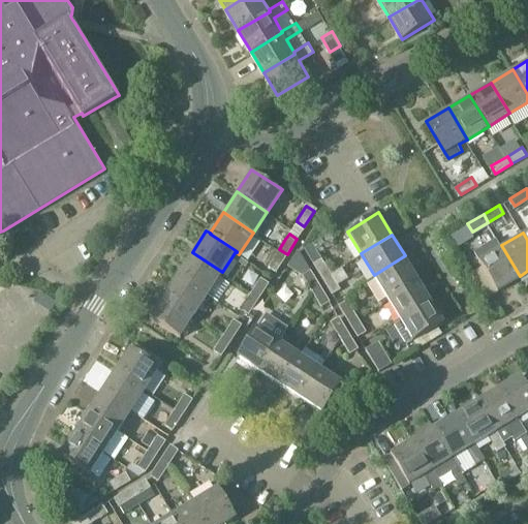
[(520,276),(501,245),(479,258),(498,289),(520,276)]
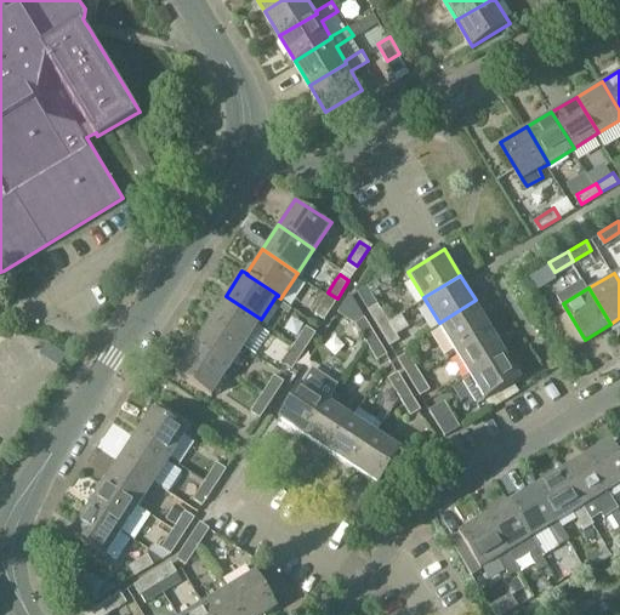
[(337,299),(328,292),(317,311),(326,317),(337,299)]
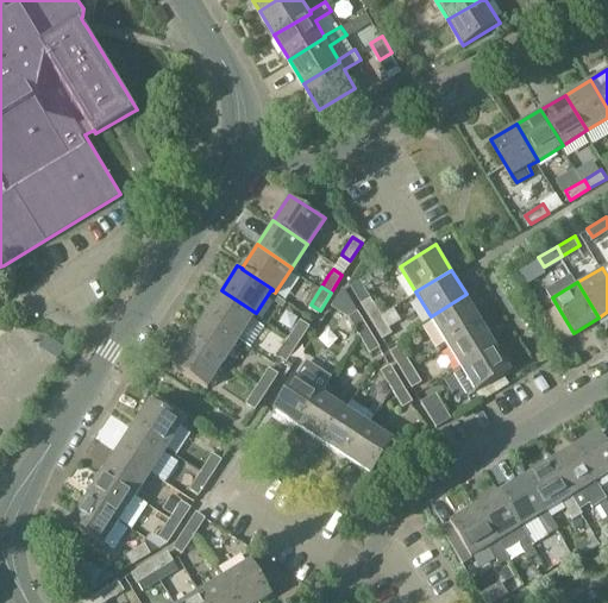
[(221,290),(205,314),(239,337),(256,313),(221,290)]
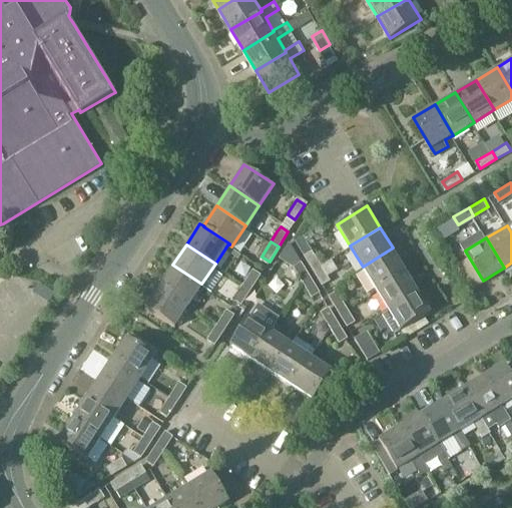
[(314,268),(322,263),(313,247),(305,251),(314,268)]
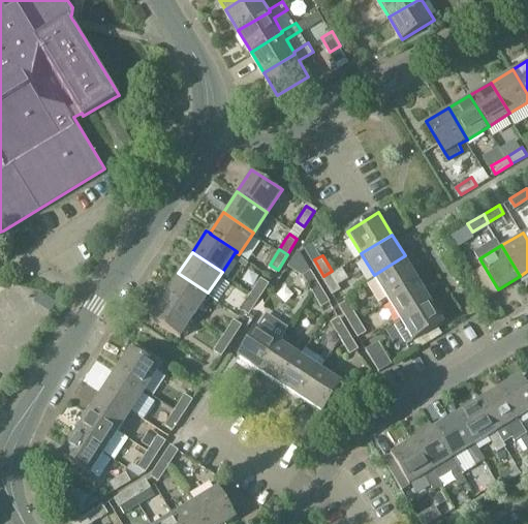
[(374,275),(386,296),(417,277),(405,255),(374,275)]
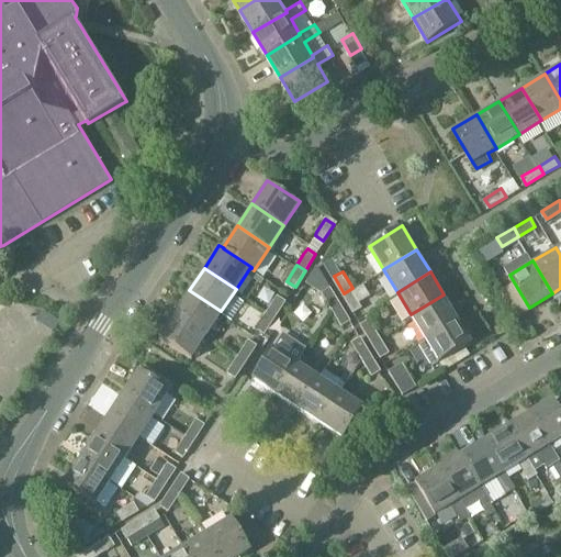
[(332,307),(340,301),(332,285),(323,290),(332,307)]
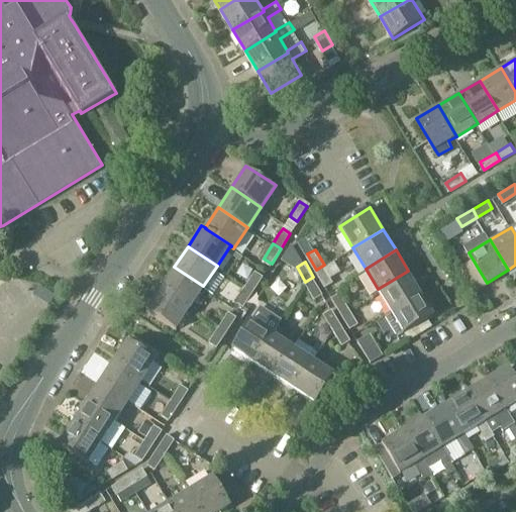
[(333,281),(324,265),(316,270),(325,285),(333,281)]
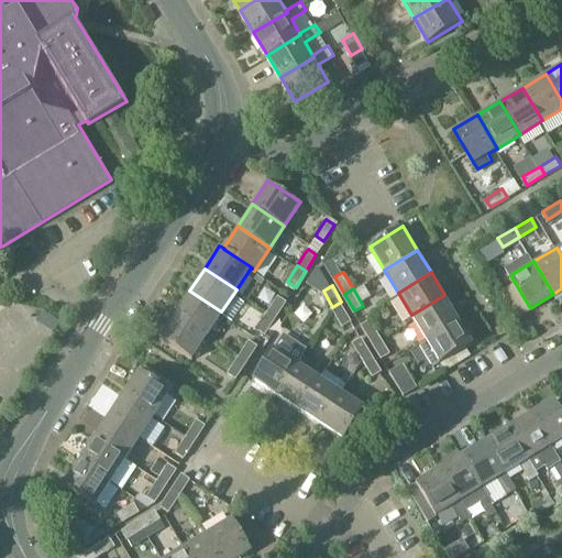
[(189,291),(175,313),(207,334),(221,312),(189,291)]
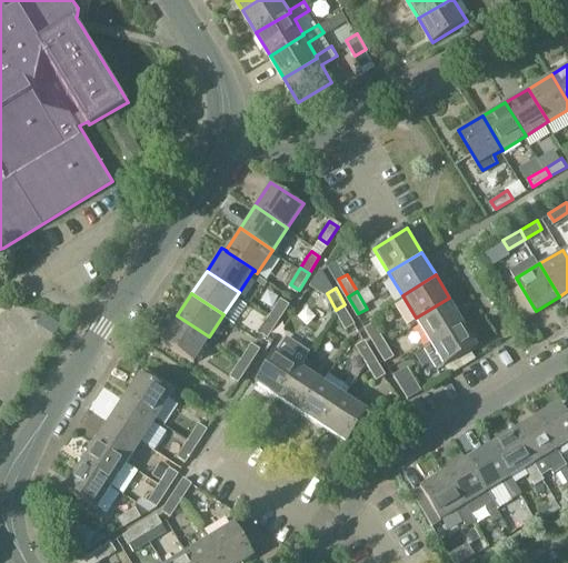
[(270,312),(279,318),(290,301),(281,295),(270,312)]
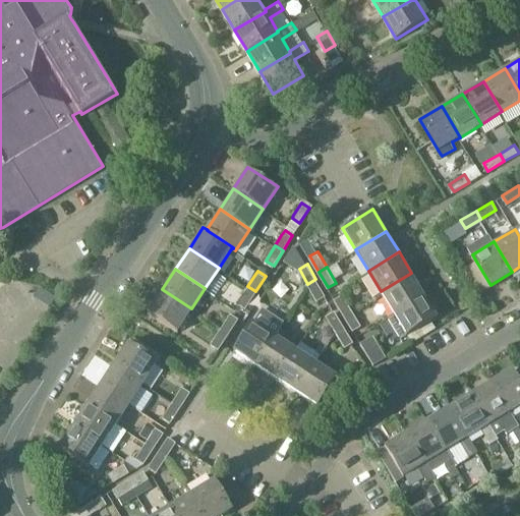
[(381,291),(394,312),(424,294),(411,273),(381,291)]
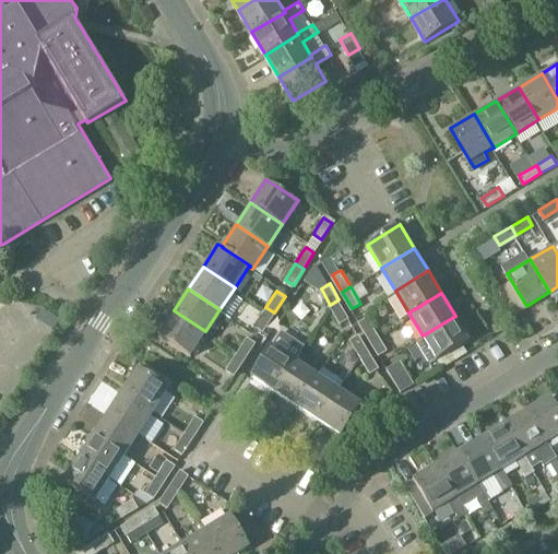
[(348,316),(339,299),(330,305),(340,321),(348,316)]
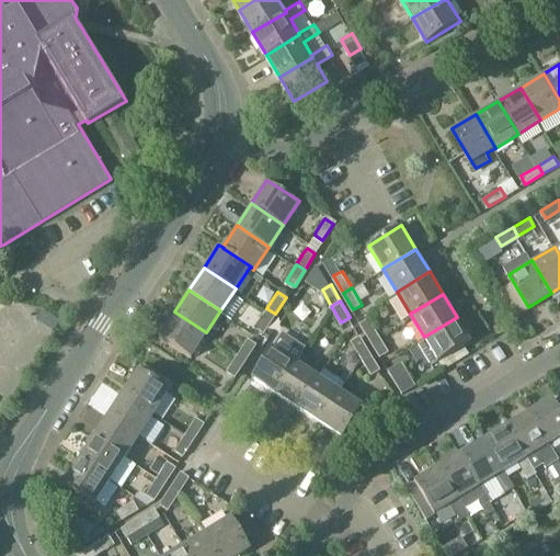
[(275,314),(266,308),(256,325),(264,330),(275,314)]
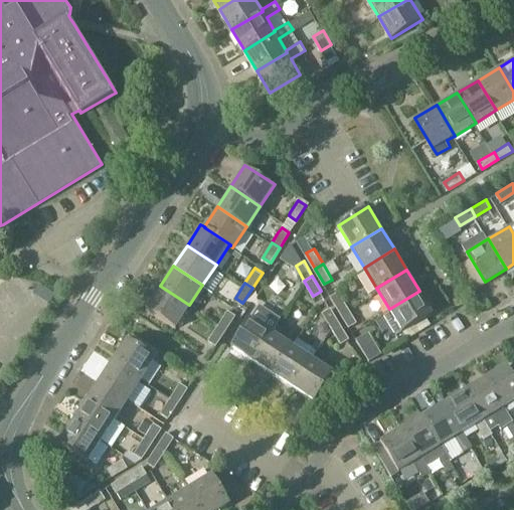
[(189,305),(160,286),(147,307),(175,326),(189,305)]
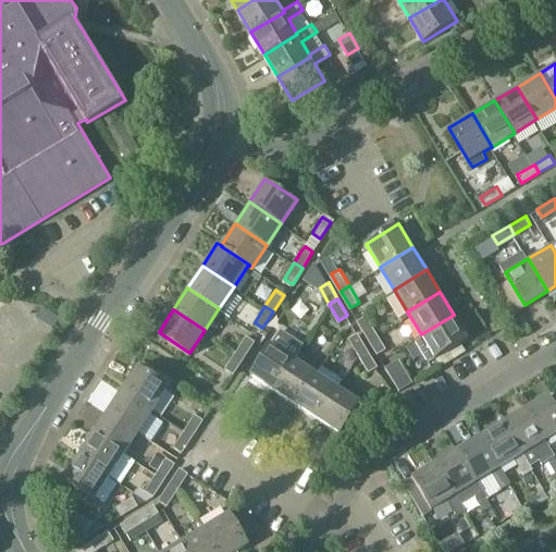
[(368,335),(377,330),(367,314),(358,319),(368,335)]
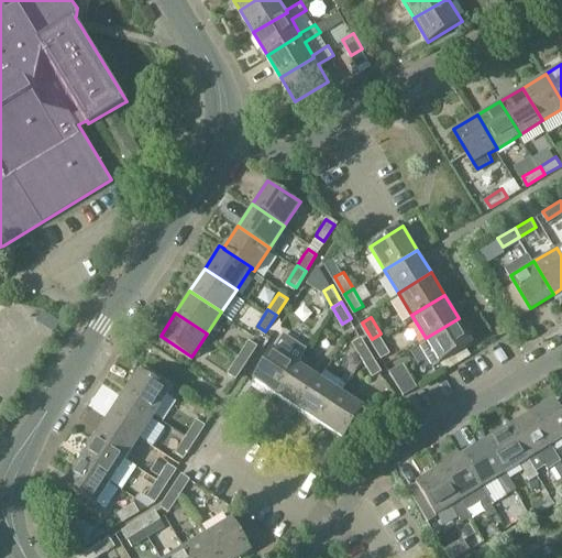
[(459,318),(426,338),(440,362),(473,341),(459,318)]
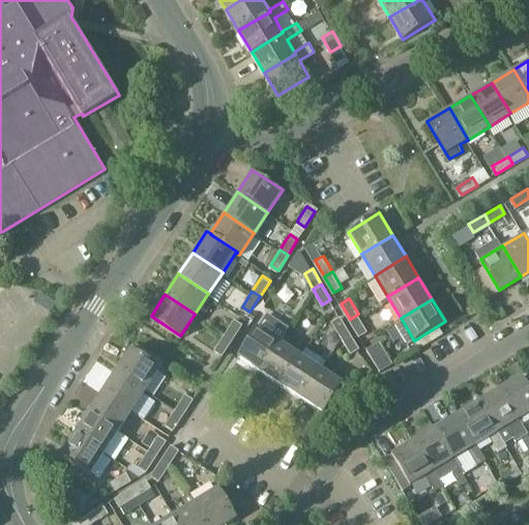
[(358,314),(350,319),(359,334),(368,330),(358,314)]
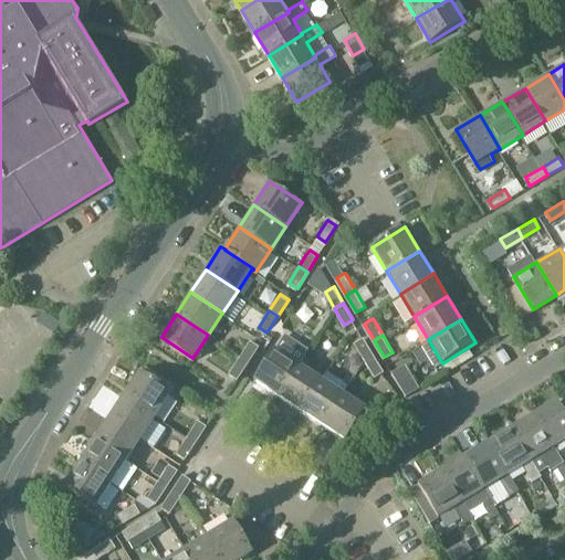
[(365,359),(374,354),(365,337),(355,342),(365,359)]
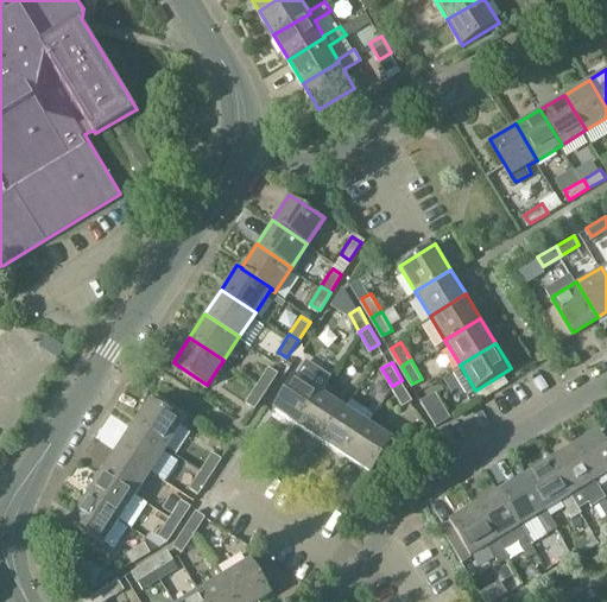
[(269,366),(258,382),(267,388),(278,372),(269,366)]
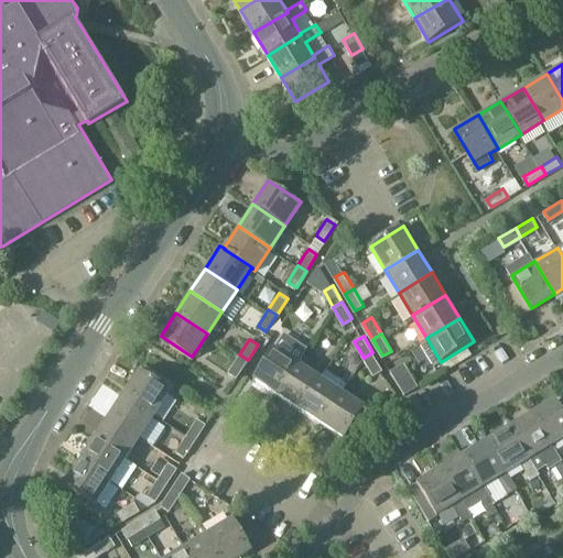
[(278,393),(299,361),(275,346),(255,378),(278,393)]
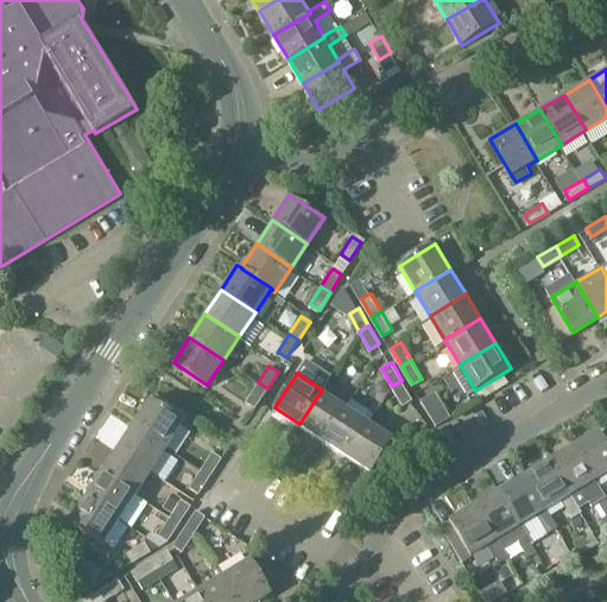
[(412,398),(402,380),(392,386),(403,404),(412,398)]
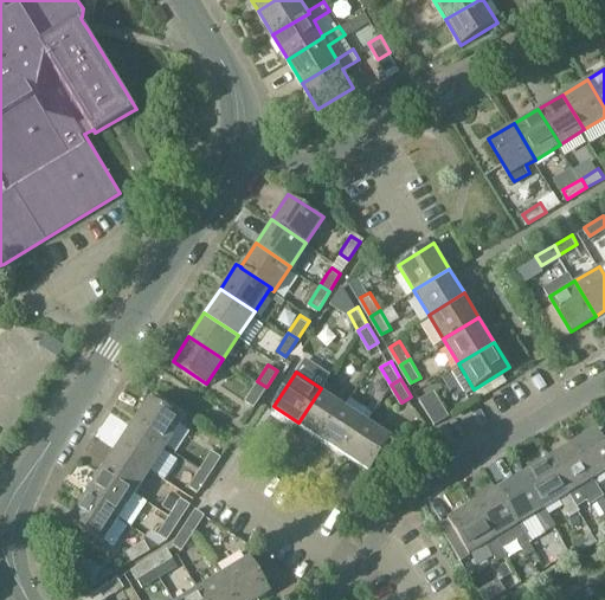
[(266,387),(257,381),(245,399),(255,405),(266,387)]
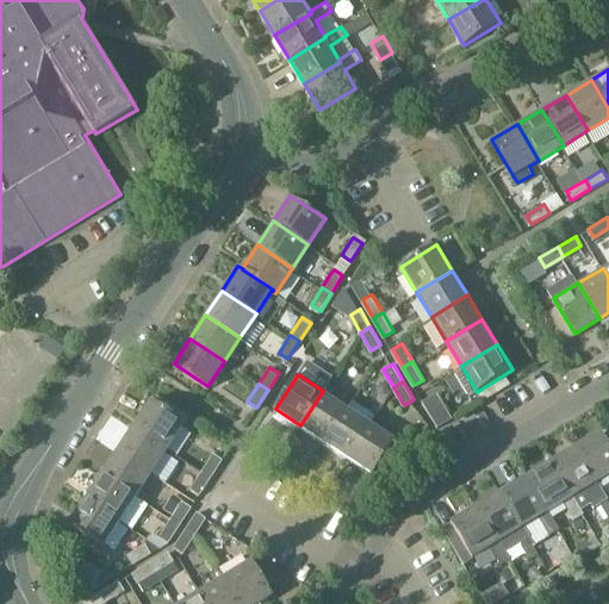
[(347,406),(323,391),(300,425),(324,441),(347,406)]
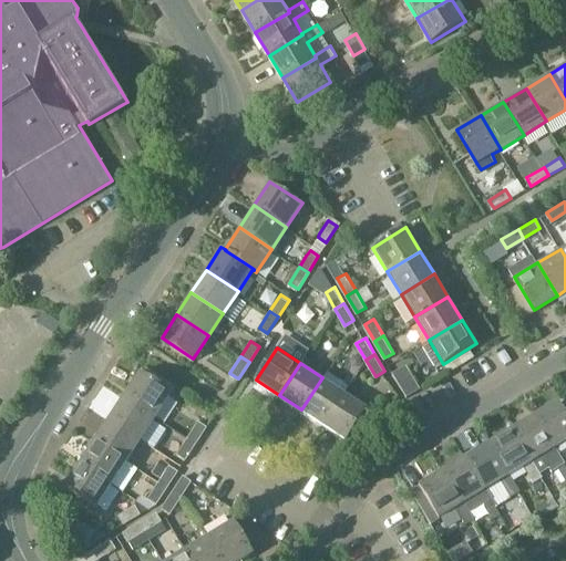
[(421,387),(407,364),(393,372),(408,395),(421,387)]
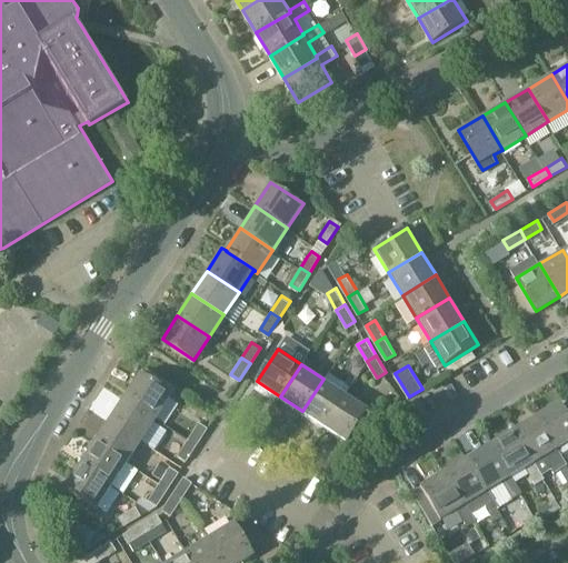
[(140,372),(125,395),(159,418),(175,394),(140,372)]
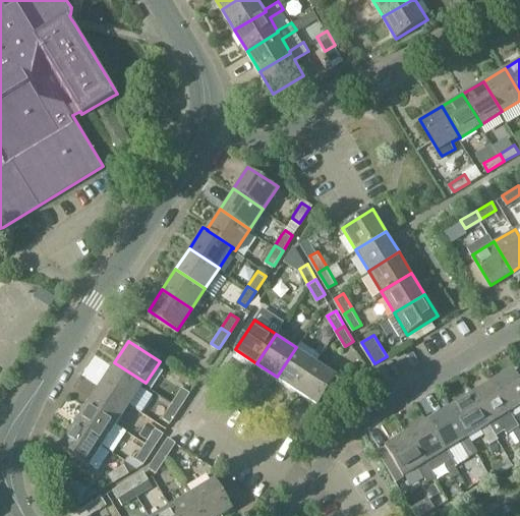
[(316,360),(296,347),(277,377),(297,390),(316,360)]
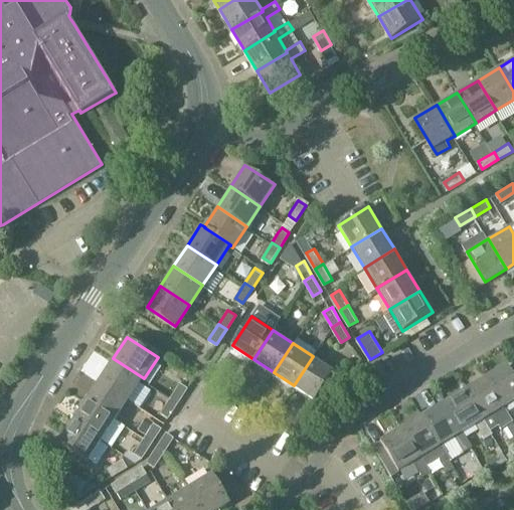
[(334,370),(313,356),(294,385),(315,399),(334,370)]
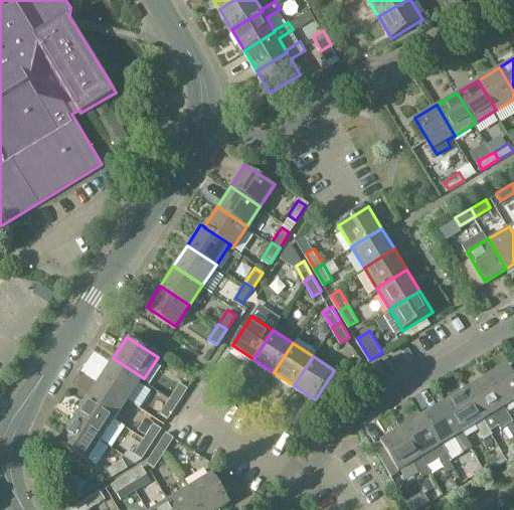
[(144,378),(113,358),(100,378),(131,398),(144,378)]
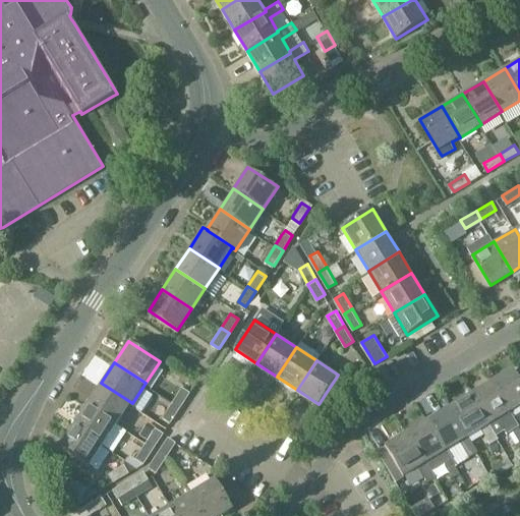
[(519,380),(513,368),(492,382),(510,413),(511,411),(519,406),(519,380)]
